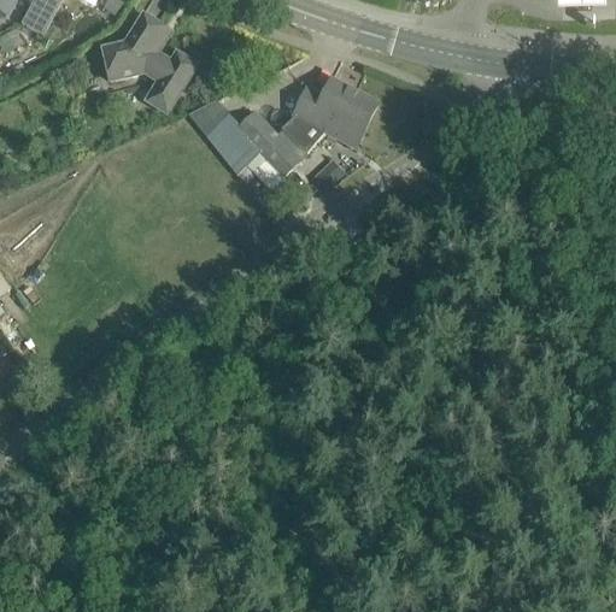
[(0,11),(5,13),(12,0),(0,0),(0,11)]
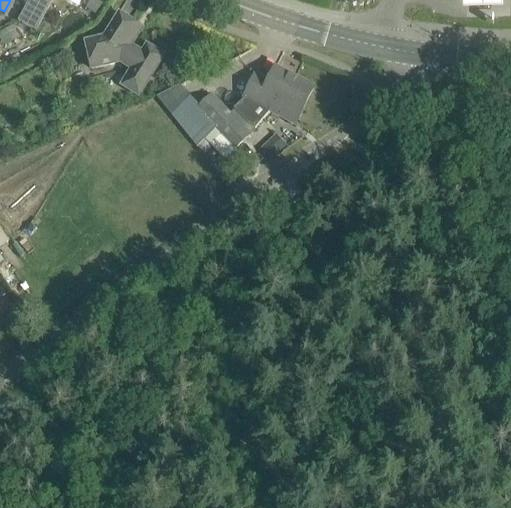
[(26,0),(17,18),(34,28),(49,0),(26,0)]
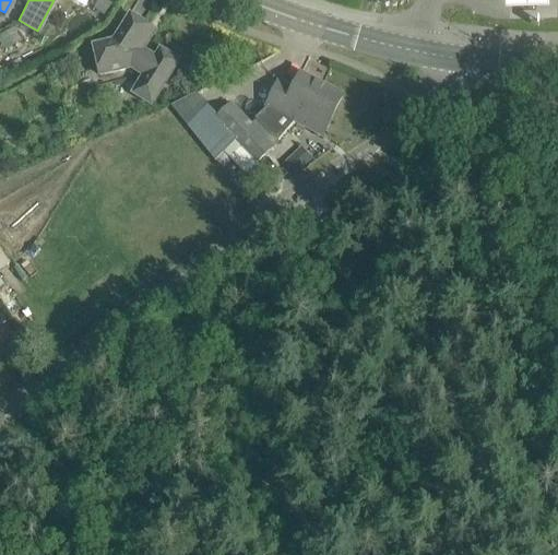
[(96,0),(93,4),(103,12),(110,0),(96,0)]
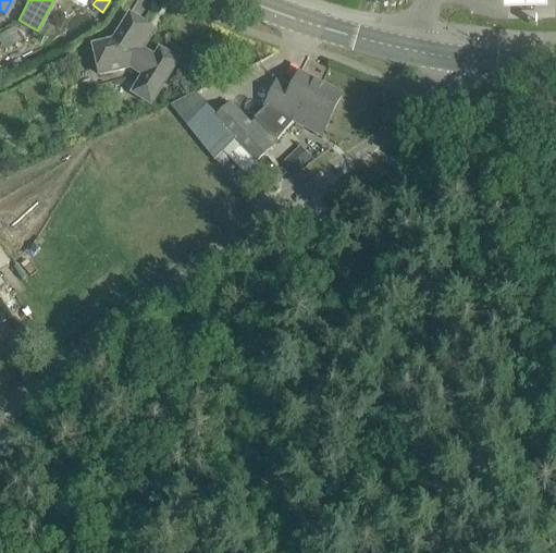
[(505,0),(505,10),(551,8),(550,0),(505,0)]
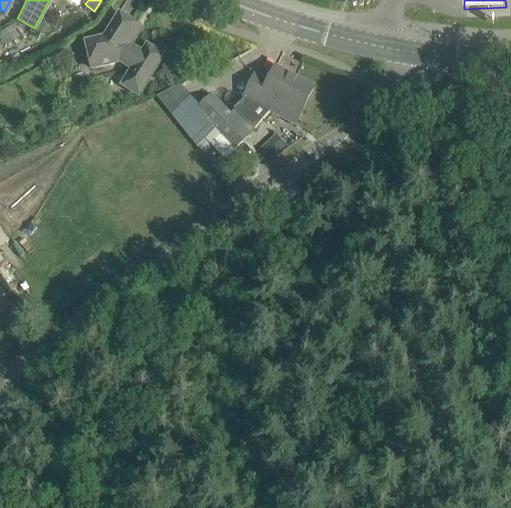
[(85,40),(89,59),(91,65),(119,59),(130,66),(121,82),(137,92),(162,52),(146,42),(141,49),(129,42),(138,29),(132,26),(135,22),(118,12),(103,36),(85,40)]
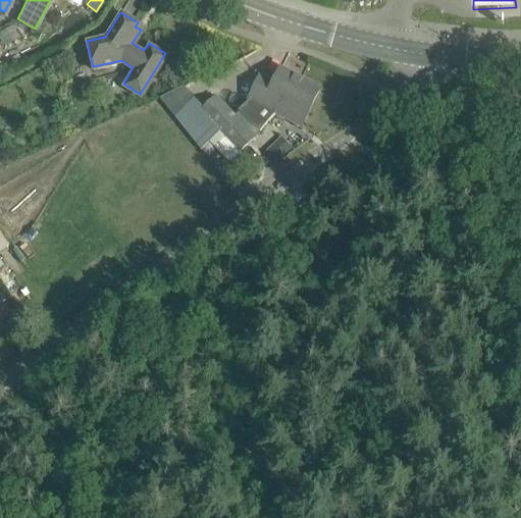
[(272,81),(259,73),(247,97),(249,97),(238,108),(252,124),(259,128),(274,110),(280,97),(290,101),(301,78),(279,66),(272,81)]
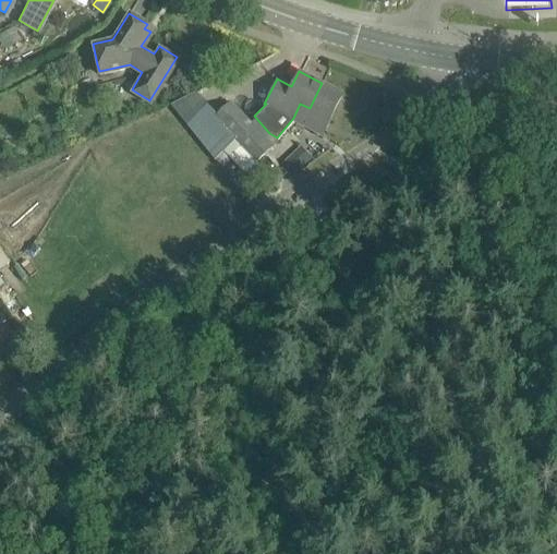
[(340,93),(322,83),(310,108),(300,104),(293,118),(321,132),(340,93)]
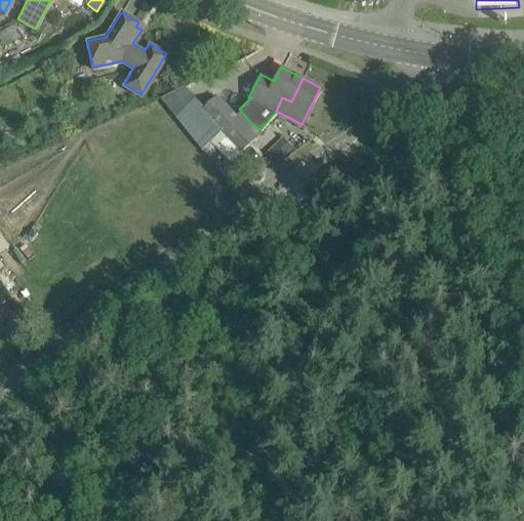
[(255,135),(241,120),(215,93),(203,106),(199,110),(220,131),(225,135),(214,146),(226,157),(231,160),(238,160),(243,155),(239,151),(255,135)]
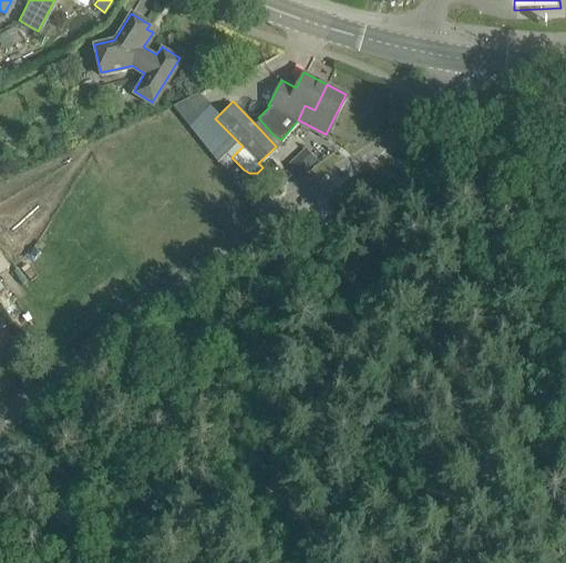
[(209,104),(188,125),(218,161),(226,153),(238,142),(215,119),(219,114),(209,104)]
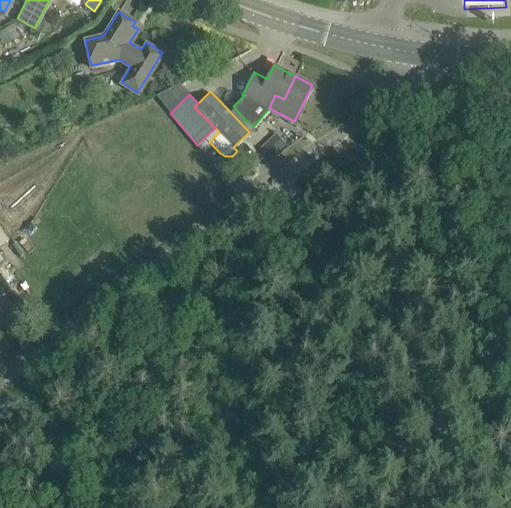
[(269,157),(271,154),(284,142),(275,132),(259,146),(268,156),(269,157)]
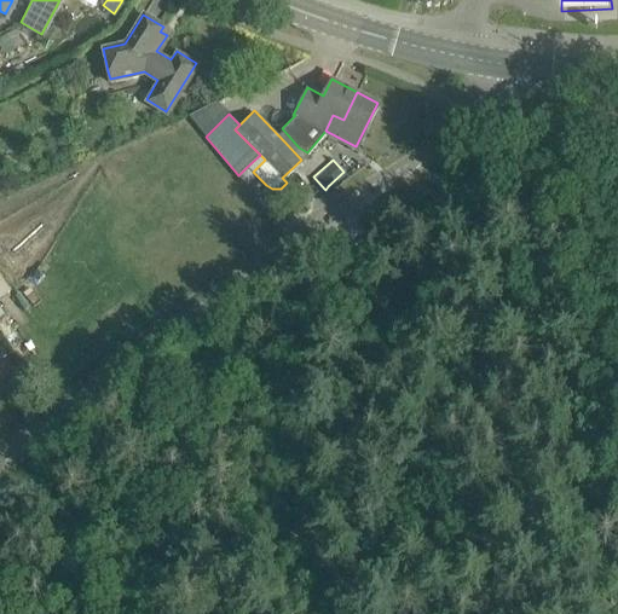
[(0,377),(12,369),(0,351),(0,377)]
